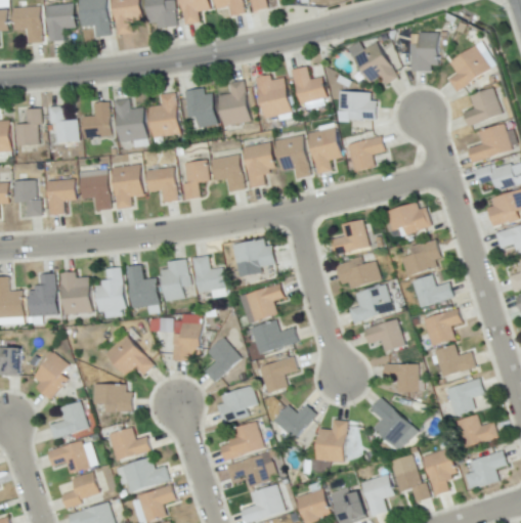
[(82,28),(78,0),(105,0),(111,36),(94,37),(92,27),(82,28)]
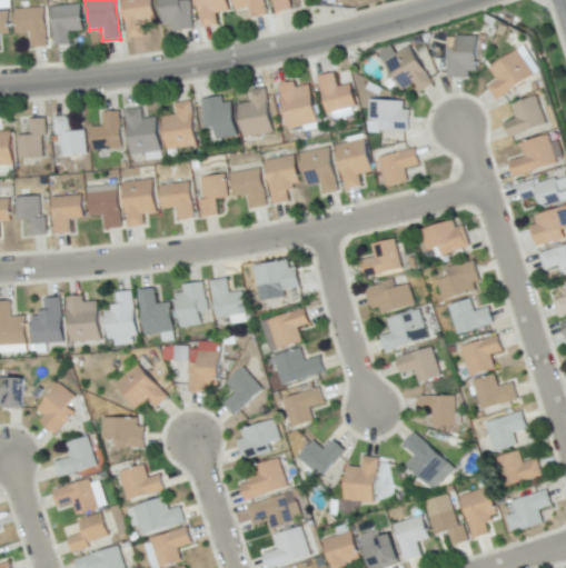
[(151,0),(156,22),(141,25),(144,35),(127,37),(121,0),(151,0)]
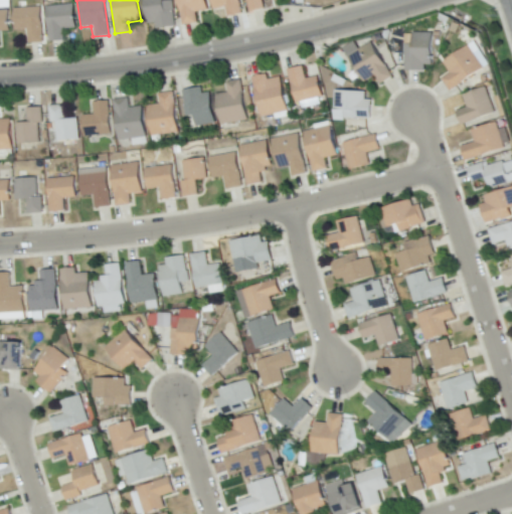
[(147,23),(143,0),(164,0),(171,0),(174,27),(154,28),(154,22),(147,23)]
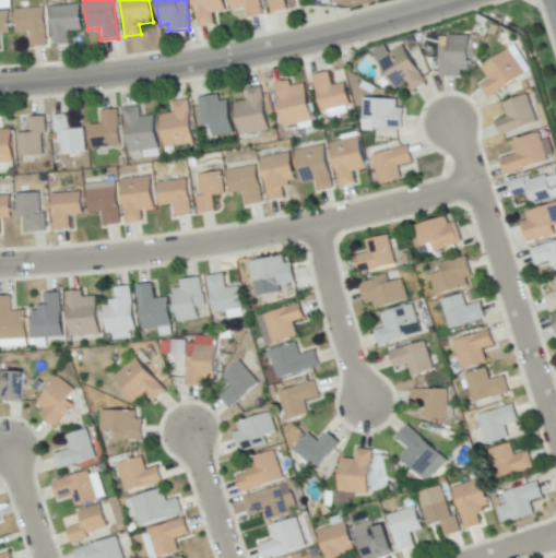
[(197,27),(191,0),(222,0),(224,11),(211,13),(213,24),(197,27)]
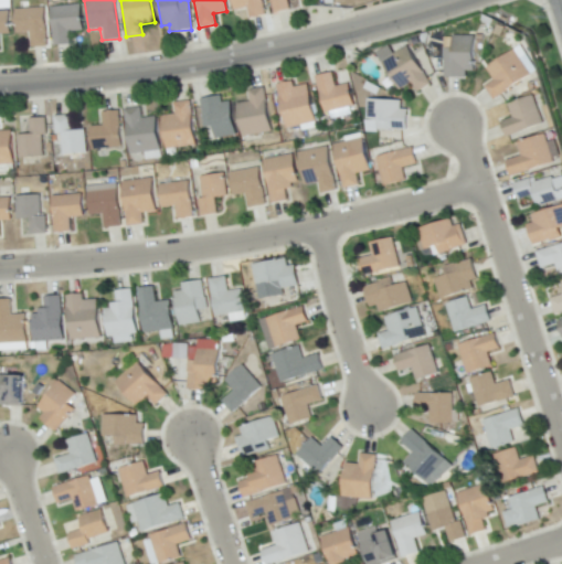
[(232,10),(230,0),(261,0),(264,16),(248,17),(246,9),(232,10)]
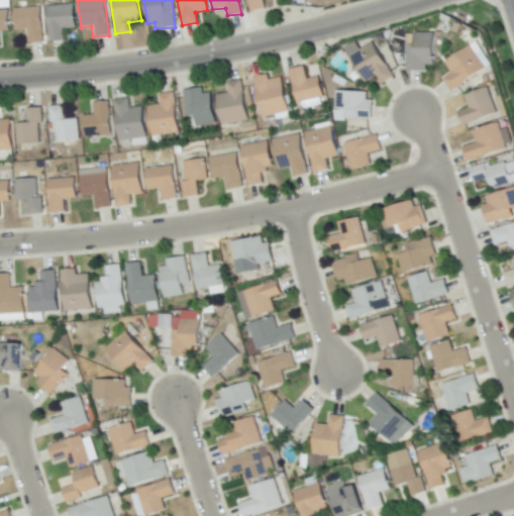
[(248,12),(244,0),(263,0),(265,8),(248,12)]
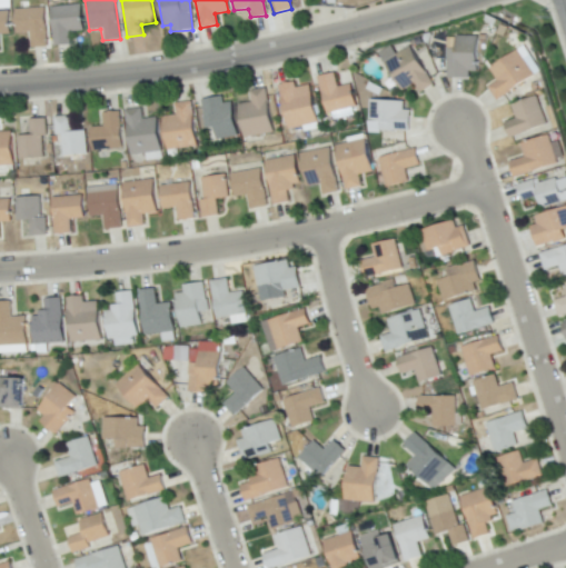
[(53,47),(50,7),(80,3),(82,31),(69,31),(70,46),(53,47)]
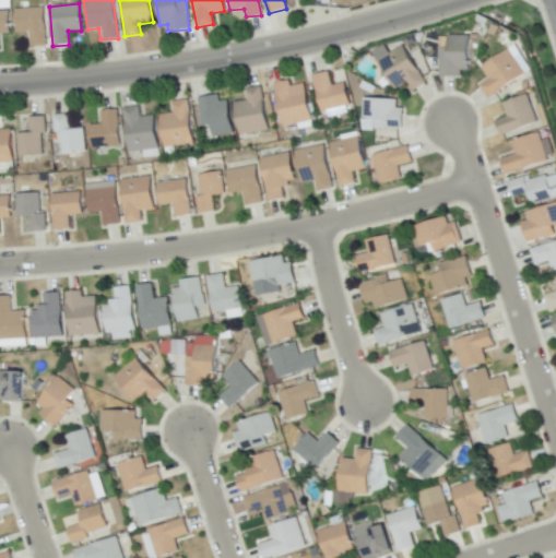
[(15,33),(12,9),(43,7),(45,44),(27,46),(27,32),(15,33)]
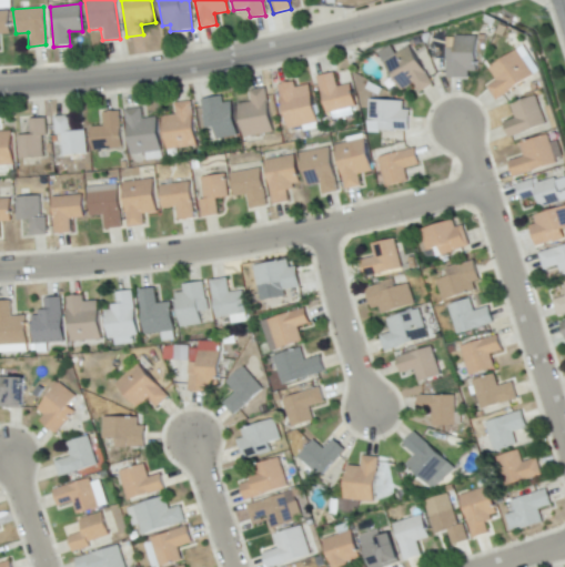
[(0,9),(8,9),(9,33),(0,33),(0,9)]
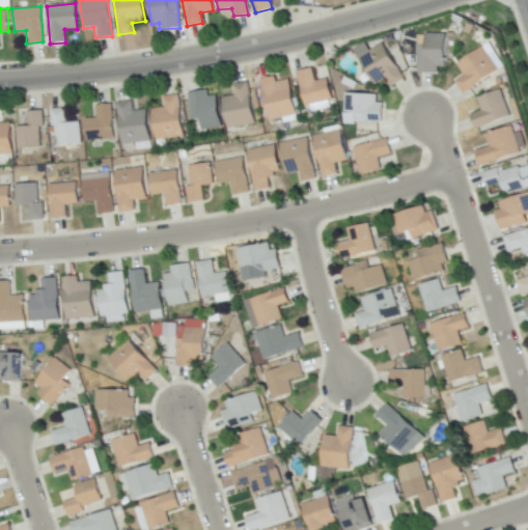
[(416,72),(416,44),(424,44),(425,30),(445,31),(444,66),(437,66),(437,74),(416,72)]
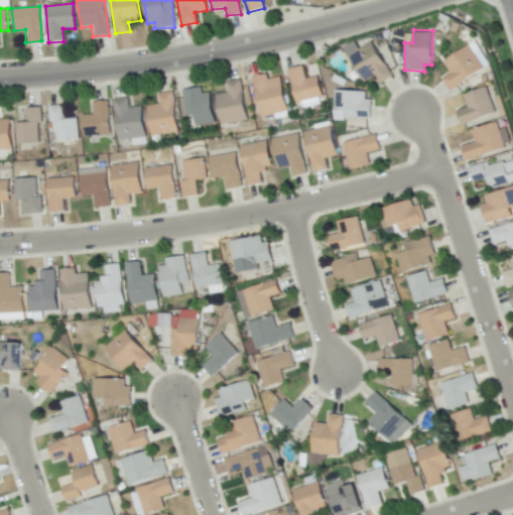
[(363,82),(347,52),(370,39),(391,77),(378,85),(374,76),(363,82)]
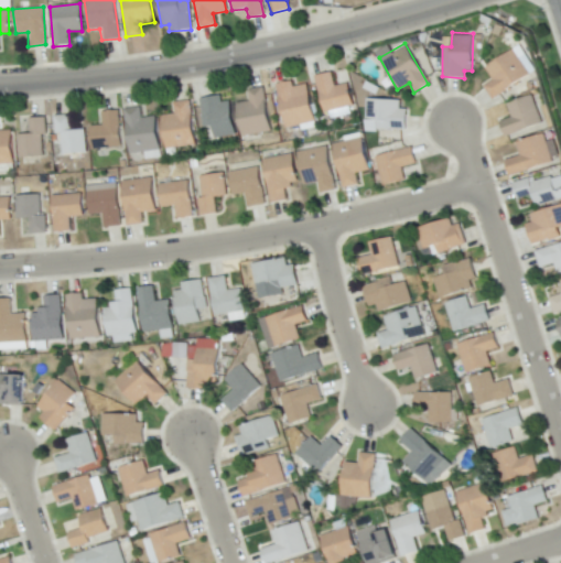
[(482,85),(491,78),(484,67),(513,49),(528,74),(493,99),(482,85)]
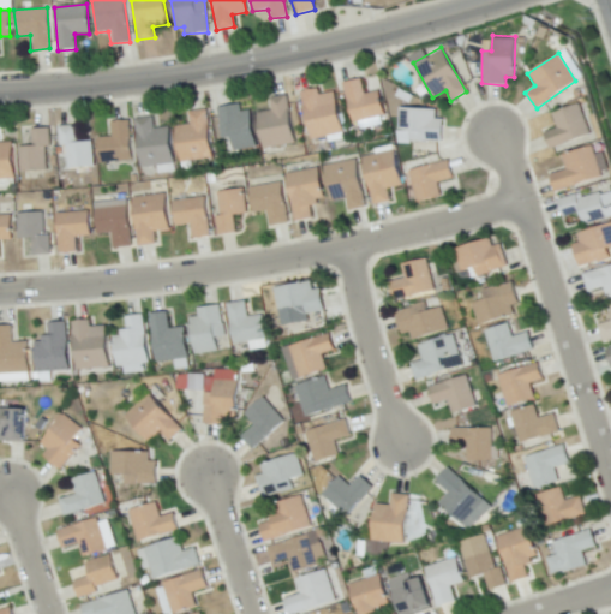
[(351,124),(341,82),(360,78),(363,95),(377,91),(383,118),(351,124)]
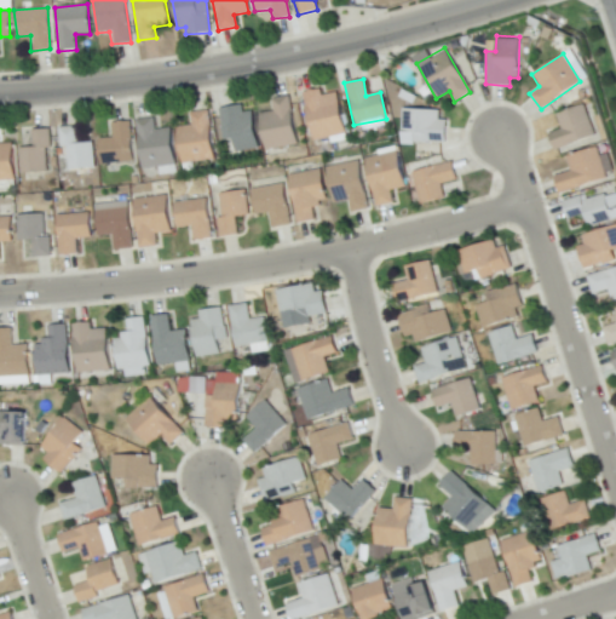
[(312,142),(300,92),(318,87),(321,96),(335,92),(345,135),(312,142)]
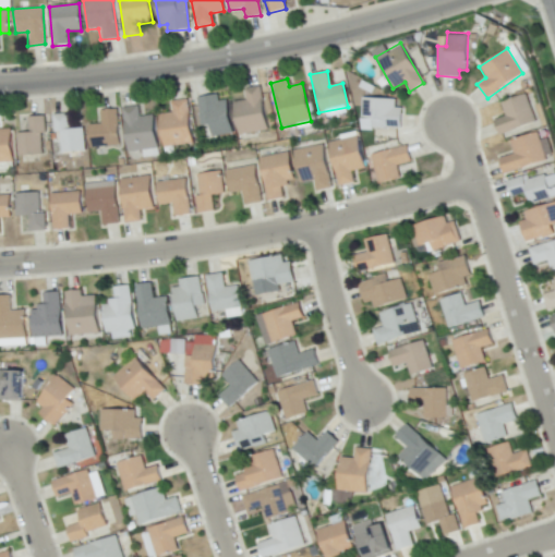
[(237,135),(231,103),(245,99),(243,88),(258,85),(267,130),(237,135)]
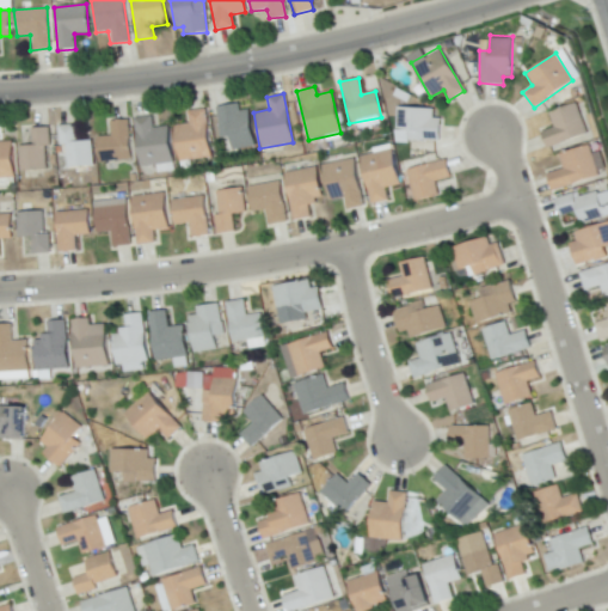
[(213,107),(237,102),(239,111),(247,109),(253,145),(231,150),(228,136),(219,139),(213,107)]
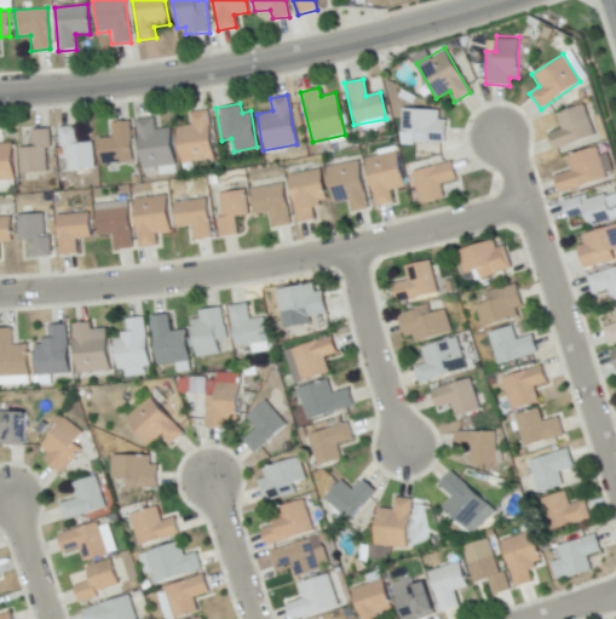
[(546,135),(560,129),(554,114),(582,103),(594,135),(553,150),(546,135)]
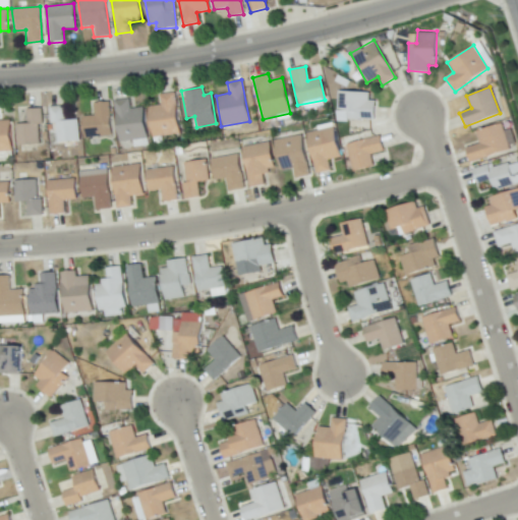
[(336,119),(336,91),(368,93),(368,100),(375,100),(373,121),(336,119)]
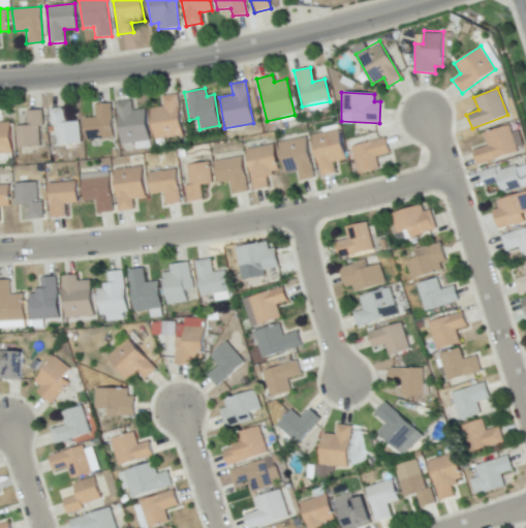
[(154,141),(149,107),(162,105),(160,95),(176,93),(181,135),(154,141)]
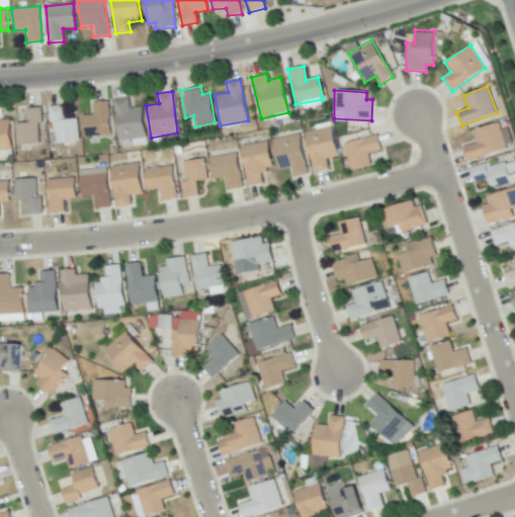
[(116,142),(111,99),(126,97),(129,108),(141,106),(145,137),(116,142)]
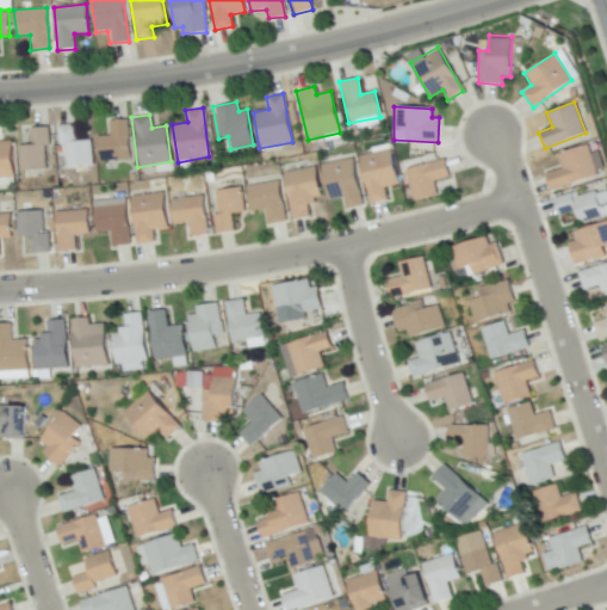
[(98,161),(95,136),(111,135),(109,121),(127,119),(129,160),(98,161)]
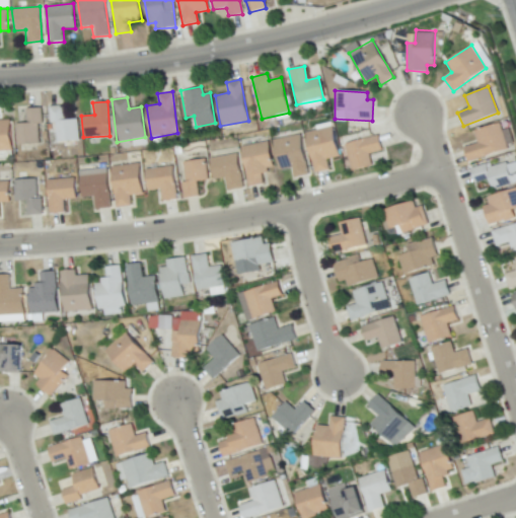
[(48,105),(64,105),(65,120),(76,119),(77,141),(56,142),(54,124),(50,125),(48,105)]
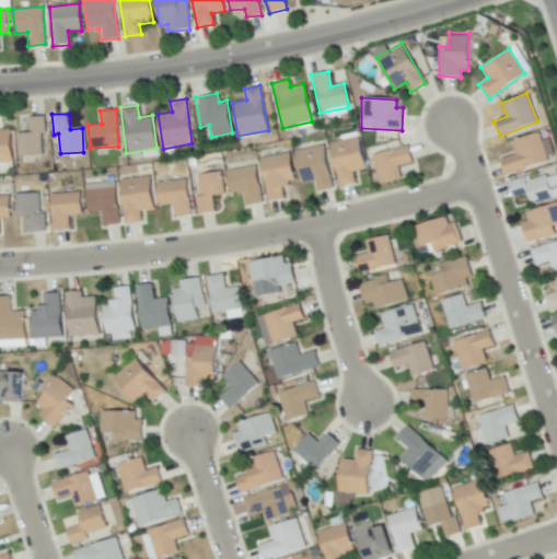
[(18,158),(18,131),(27,130),(27,116),(45,115),(45,134),(38,135),(41,156),(18,158)]
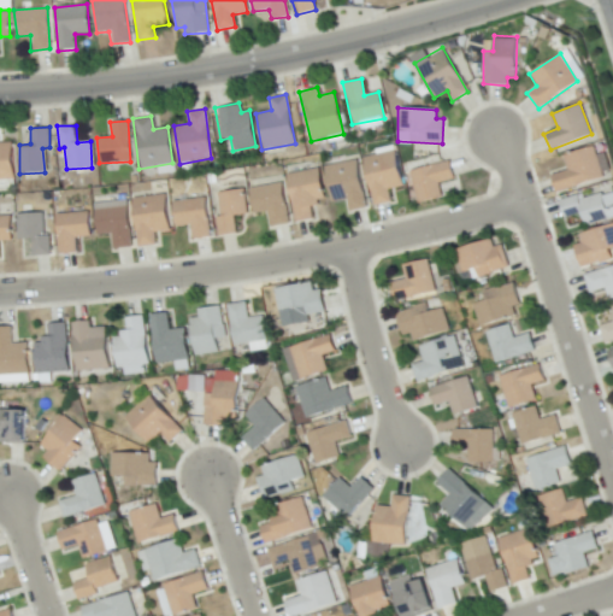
[(0,141),(11,141),(12,180),(0,180),(0,141)]
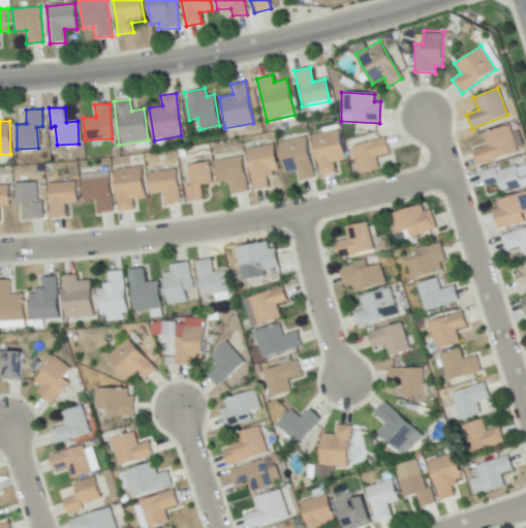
[(483,132),(509,125),(517,153),(476,164),(472,150),(486,146),(483,132)]
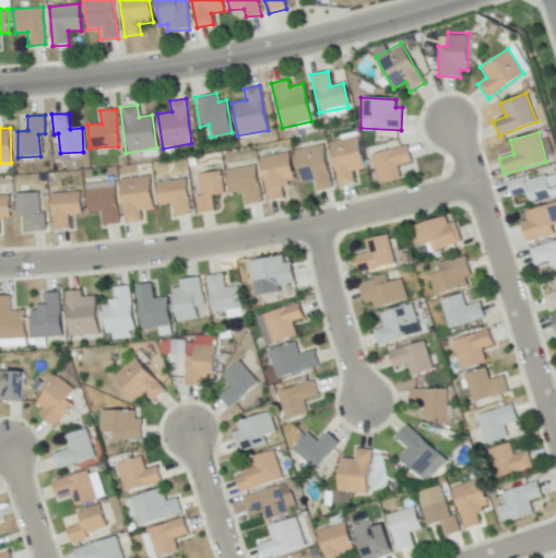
[(339,187),(328,141),(356,135),(364,169),(352,171),(354,183),(339,187)]
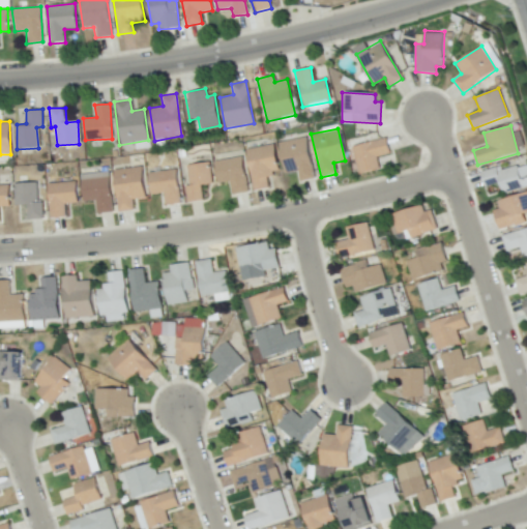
[(285,174),(277,141),(305,136),(314,178),(298,180),(297,171),(285,174)]
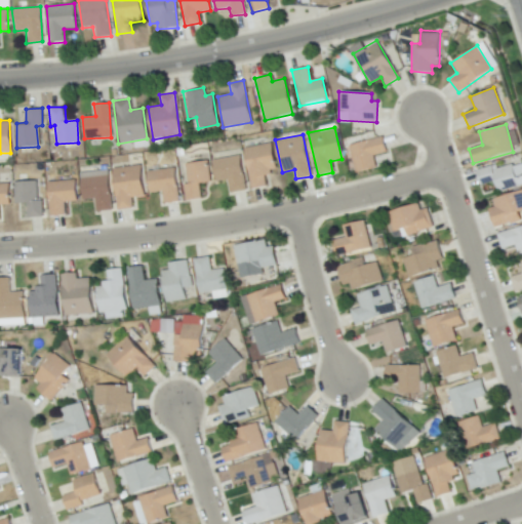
[(355,172),(348,145),(382,135),(386,152),(373,155),(375,168),(355,172)]
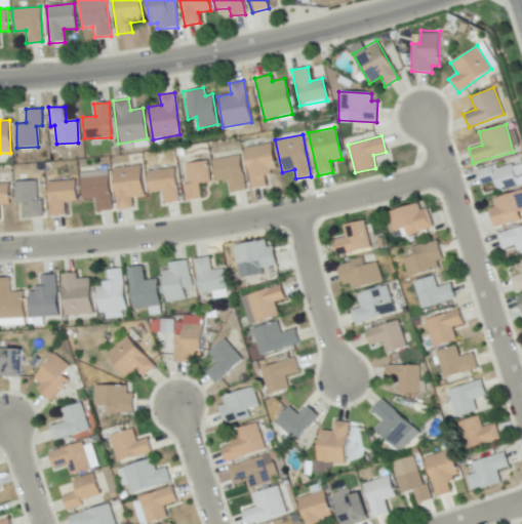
[(249,188),(242,148),(270,143),(276,168),(269,169),(271,175),(264,175),(266,187),(249,188)]
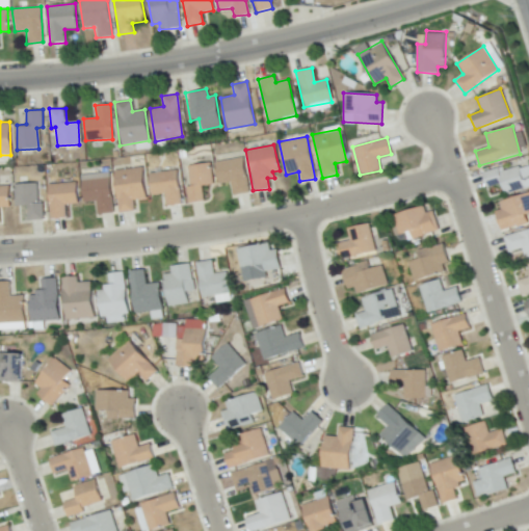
[(217,184),(214,161),(243,156),(248,192),(232,193),(231,183),(217,184)]
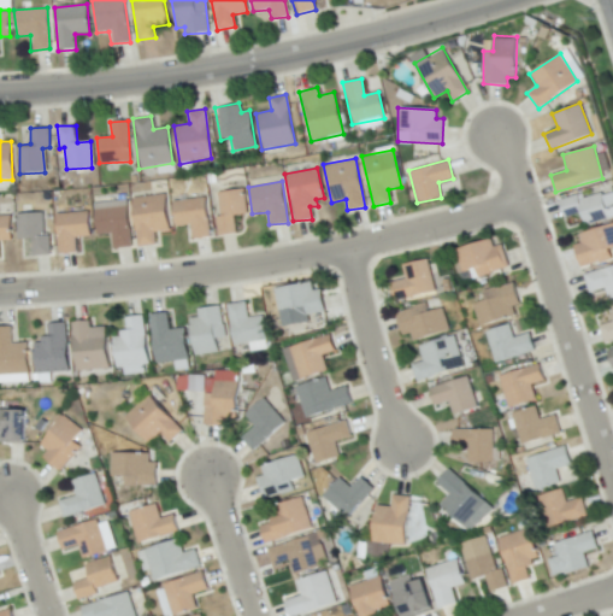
[(217,235),(213,215),(219,215),(216,192),(242,187),(246,213),(233,217),(235,232),(217,235)]
